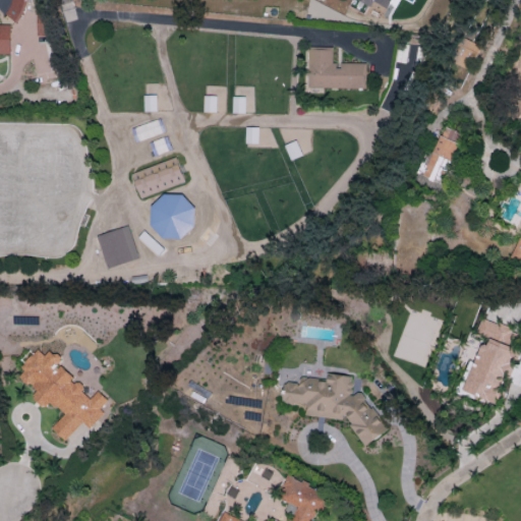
[(24,0),(0,0),(0,13),(22,17),(24,0)]
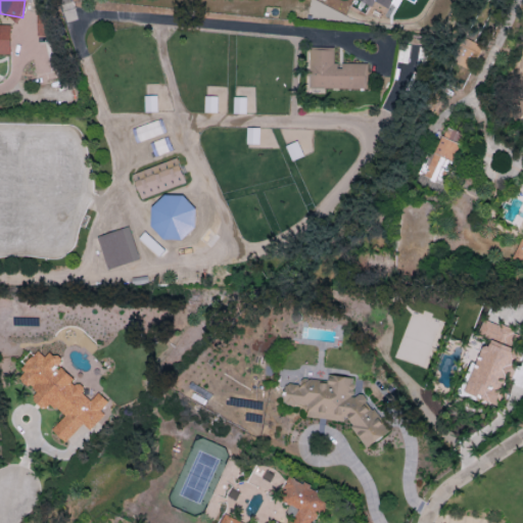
[(359,0),(372,6),(375,1),(389,8),(392,0),(359,0)]
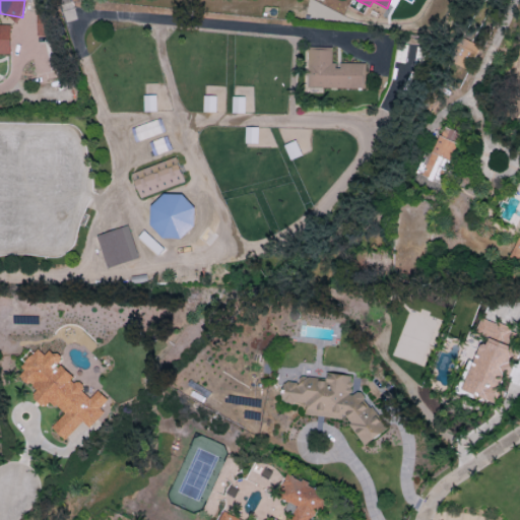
[(36,11),(37,36),(49,36),(48,11),(36,11)]
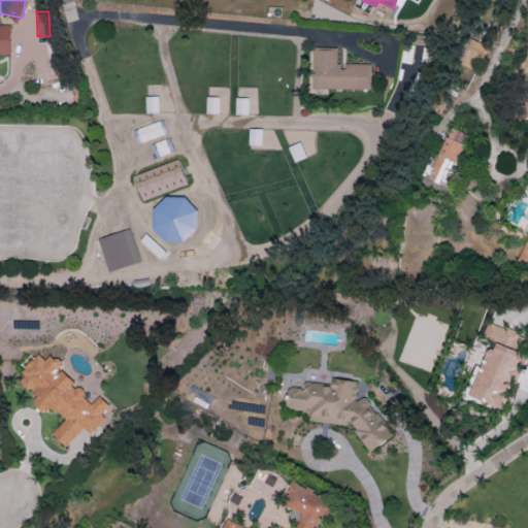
[(10,25),(0,24),(0,54),(10,54),(10,25)]
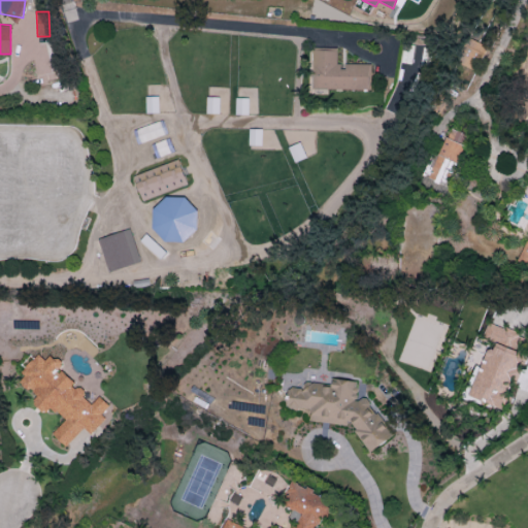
[(456,62),(475,71),(487,45),(467,37),(456,62)]
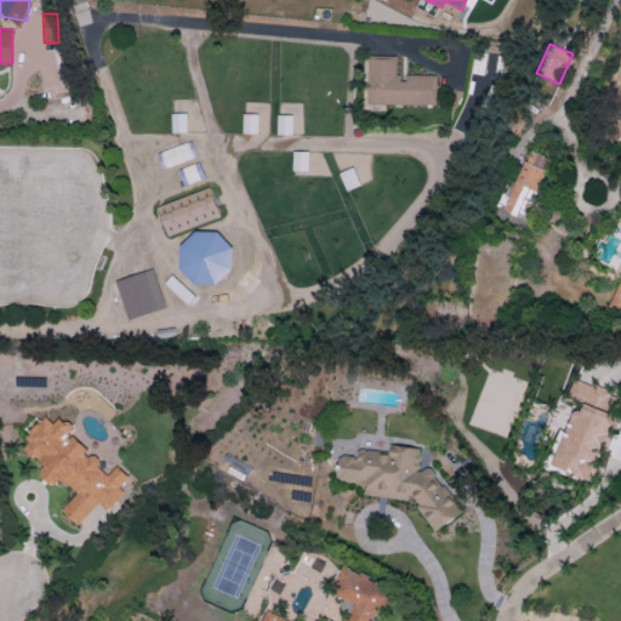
[(436,74),(399,74),(399,58),(368,58),(368,104),(436,104),(436,74)]
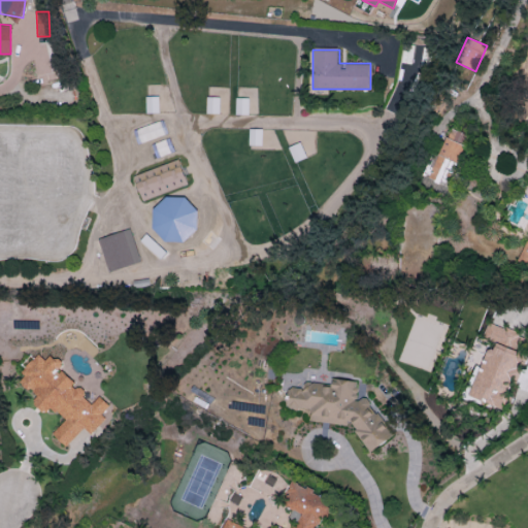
[(219,98),(207,97),(206,112),(219,113),(219,98)]
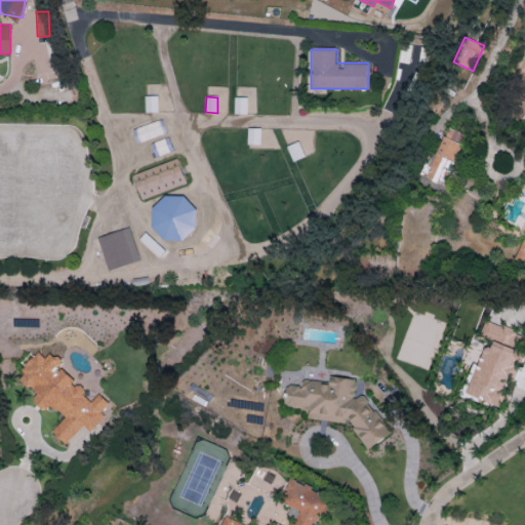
[(247,114),(247,97),(235,97),(234,114),(247,114)]
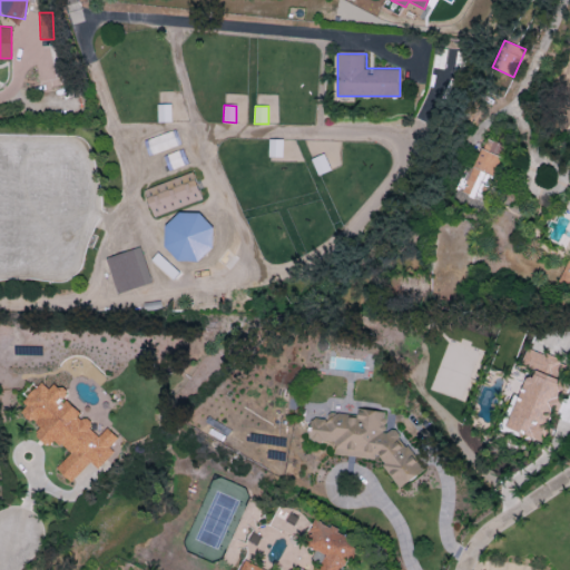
[(144,141),(149,156),(180,144),(175,129),(144,141)]
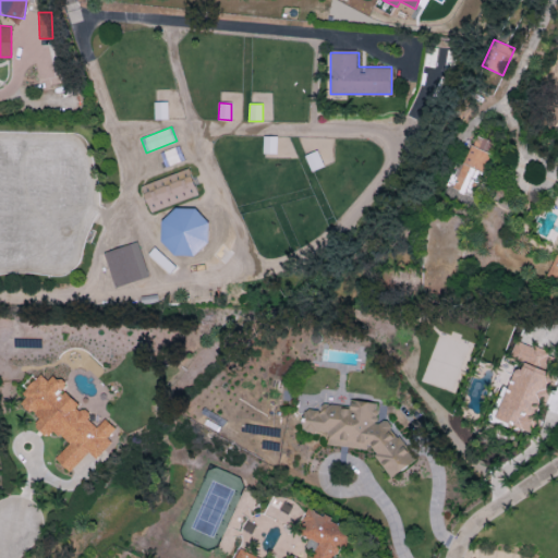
[(462,165),(456,161),(445,186),(471,197),(494,143),(475,135),(462,165)]
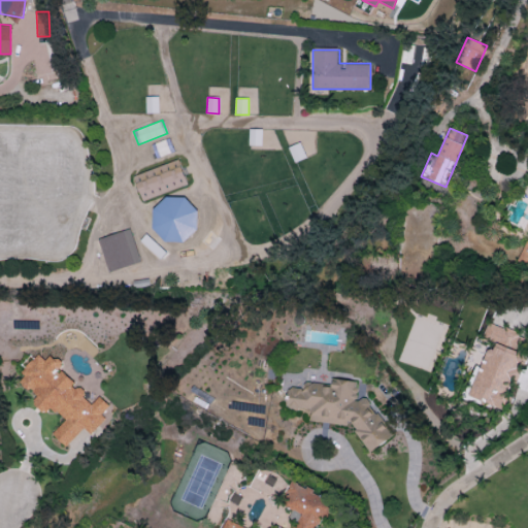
[(262,129),(249,129),(249,145),(262,145),(262,129)]
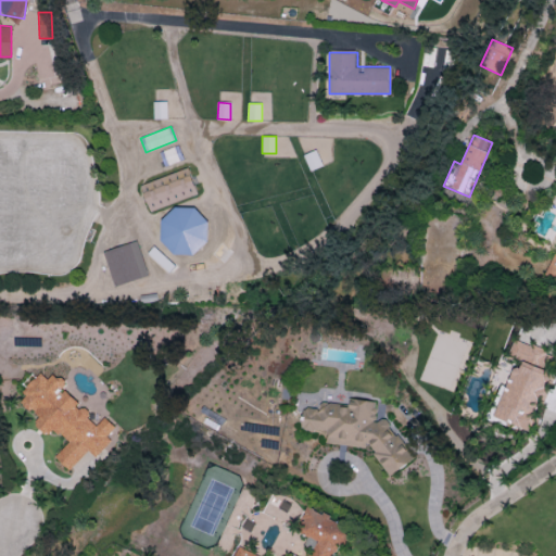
[(150,212),(198,194),(188,167),(140,185),(150,212)]
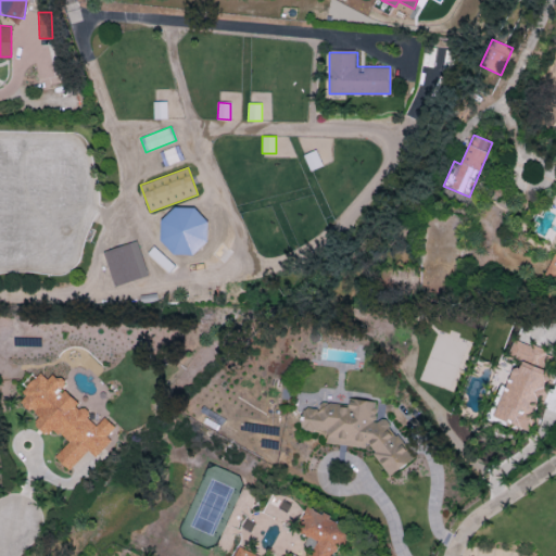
[(164,217),(163,253),(206,254),(207,217),(198,217),(198,207),(171,206),(171,217),(164,217)]
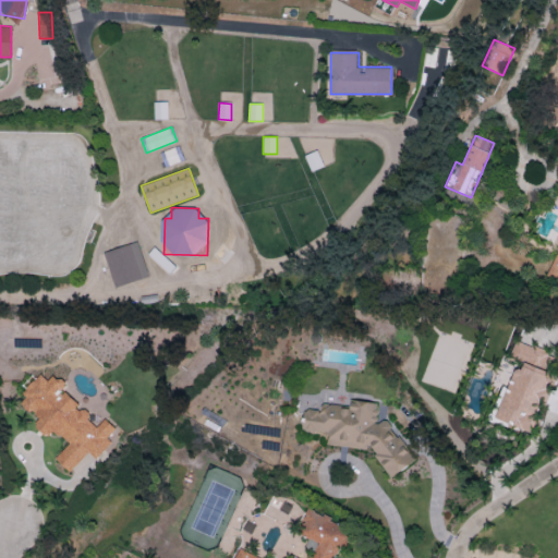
[(148,277),(137,242),(104,253),(116,288),(148,277)]
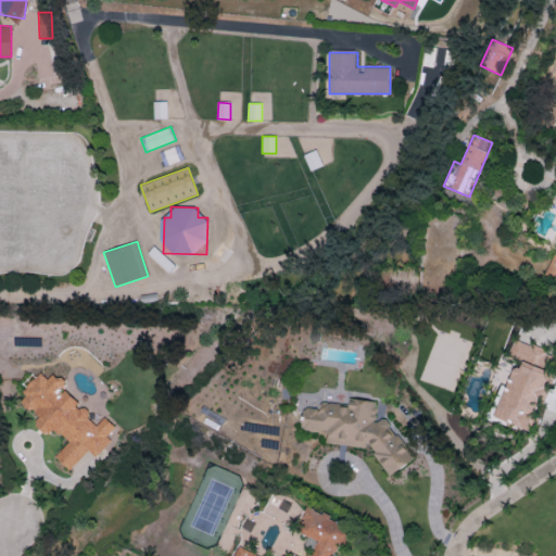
[(555,251),(555,252),(554,252),(544,276),(555,280),(555,251)]
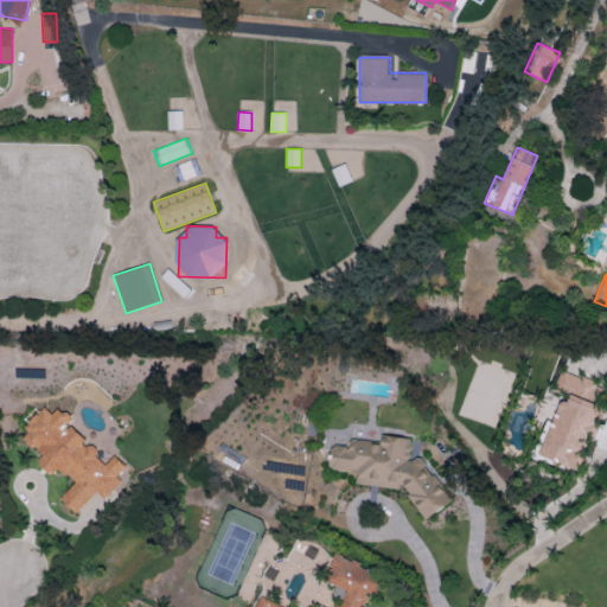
[(541,457),(581,471),(605,407),(595,403),(602,385),(562,370),(555,389),(566,393),(541,457)]
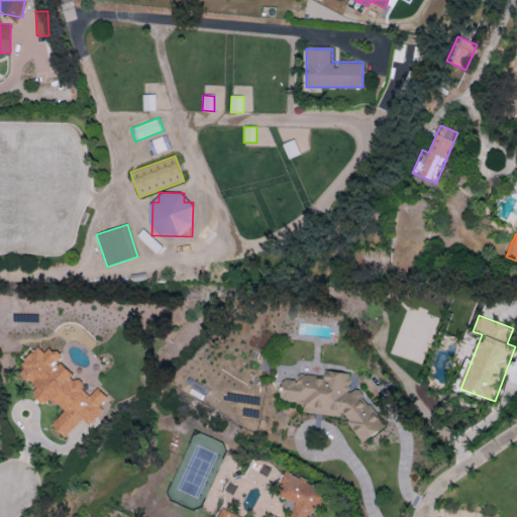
[(90,396),(80,388),(83,385),(73,376),(74,375),(58,360),(61,357),(48,347),(44,352),(37,346),(17,370),(36,388),(31,393),(43,404),(49,398),(64,411),(52,424),(65,437),(81,419),(88,426),(103,409),(99,406),(107,397),(97,388),(90,396)]
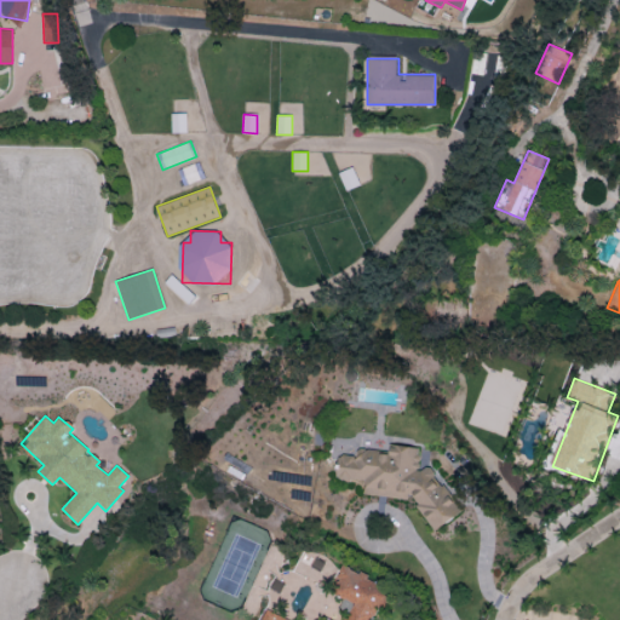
[(434,530),(461,512),(432,469),(418,468),(419,447),(391,445),(391,449),(388,452),(357,449),(356,455),(344,454),(338,458),(337,478),(351,480),(354,478),(365,480),(363,494),(406,498),(411,495),(434,530)]
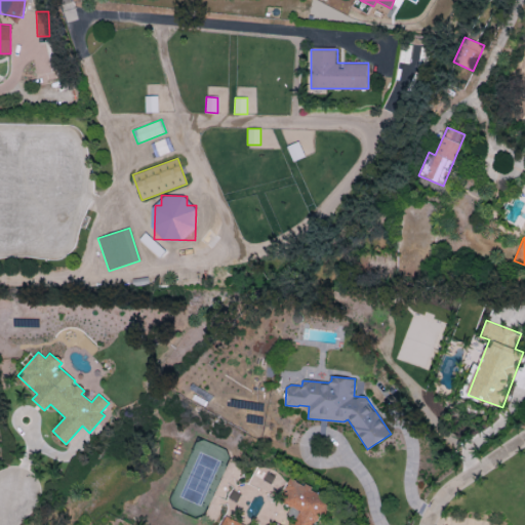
[(313,524),(314,524),(315,524),(321,515),(326,517),(334,500),(291,479),(280,500),(298,511),(291,524),(279,524),(313,524)]
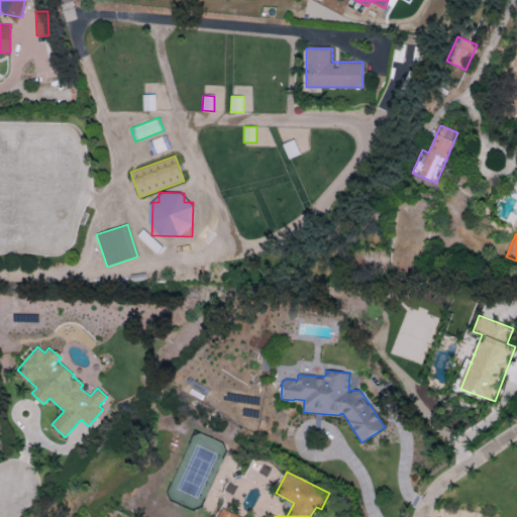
[(239,516),(231,514),(232,512),(220,507),(216,516),(239,516)]
